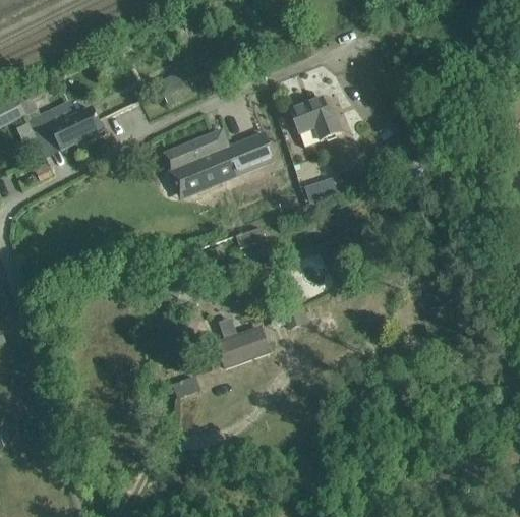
[(181,68),(158,79),(170,104),(193,93),(181,68)]
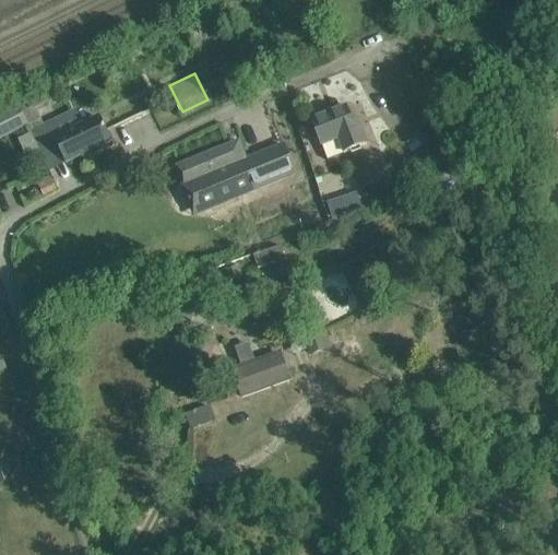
[(28,94),(16,101),(26,122),(39,116),(35,107),(28,94)]
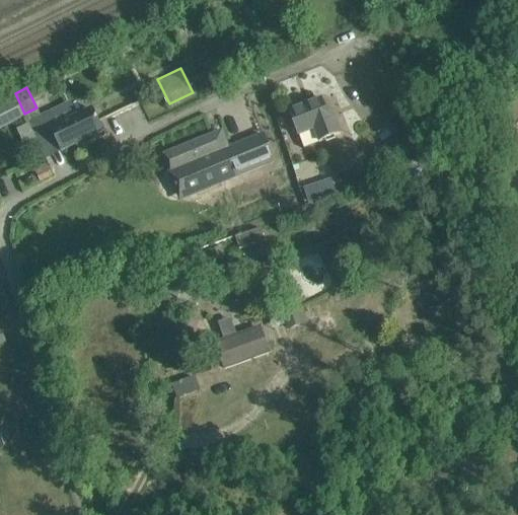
[(15,93),(0,100),(0,126),(4,124),(24,114),(15,93)]
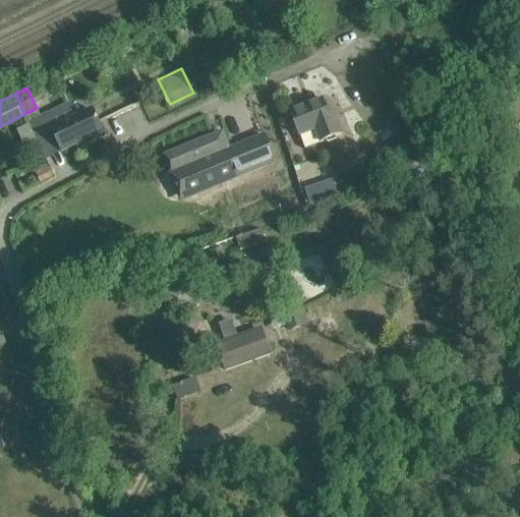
[(291,108),(289,108),(291,114),(297,127),(299,133),(314,127),(320,139),(341,131),(335,115),(330,117),(322,96),(291,108)]
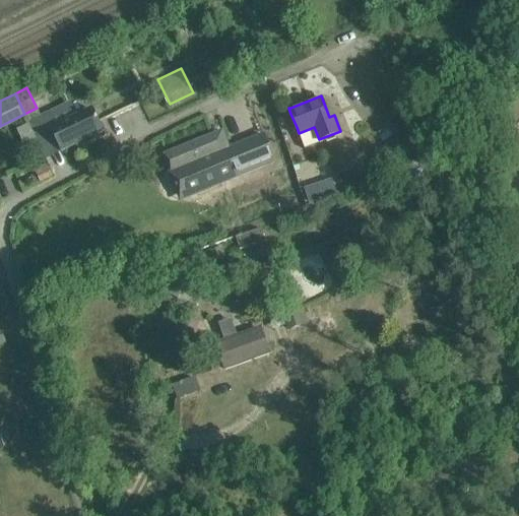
[(38,108),(25,114),(28,120),(35,132),(49,125),(52,131),(60,147),(61,149),(74,142),(77,147),(106,133),(92,105),(75,113),(68,100),(40,113),(38,108)]
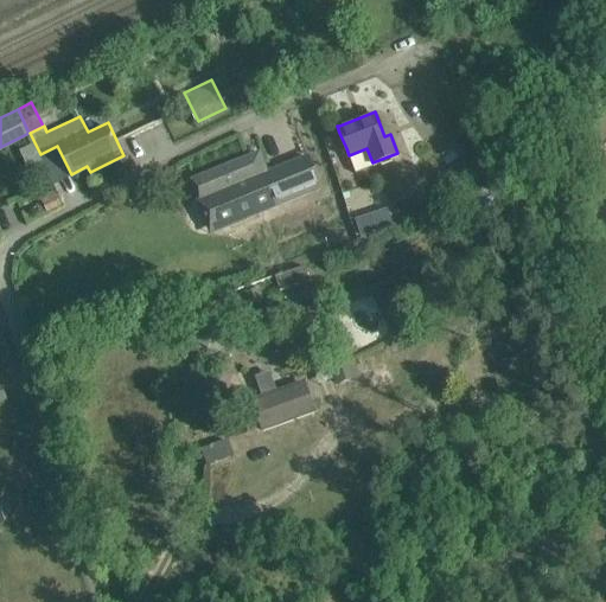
[(248,154),(193,175),(203,196),(199,197),(198,202),(206,222),(210,232),(320,186),(316,175),(307,154),(256,174),(248,154)]
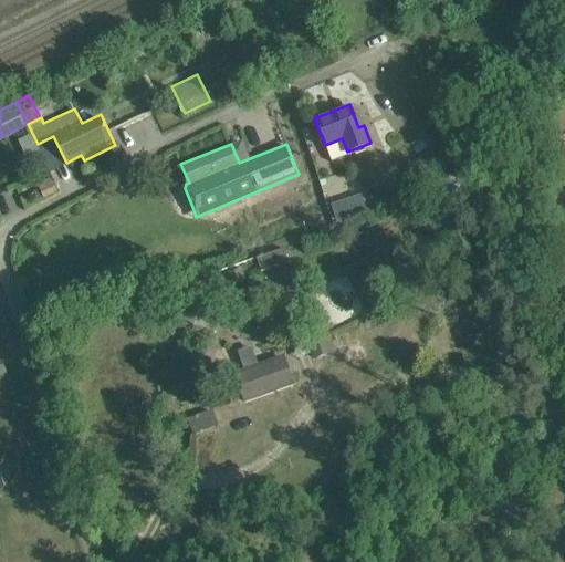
[(355,193),(328,201),(333,216),(361,208),(355,193)]
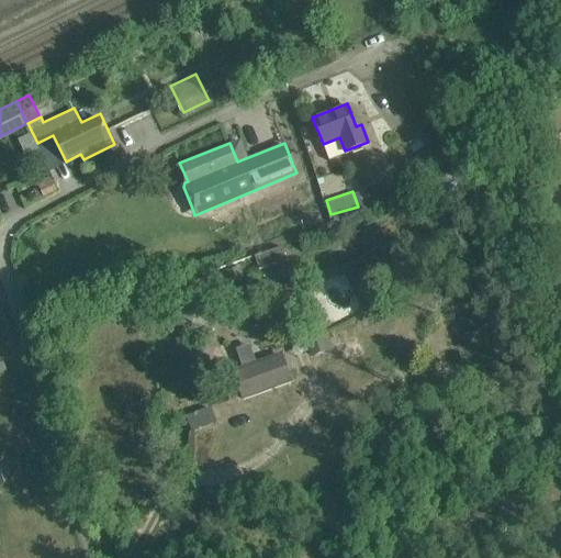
[(281,245),(253,254),(257,266),(285,257),(281,245)]
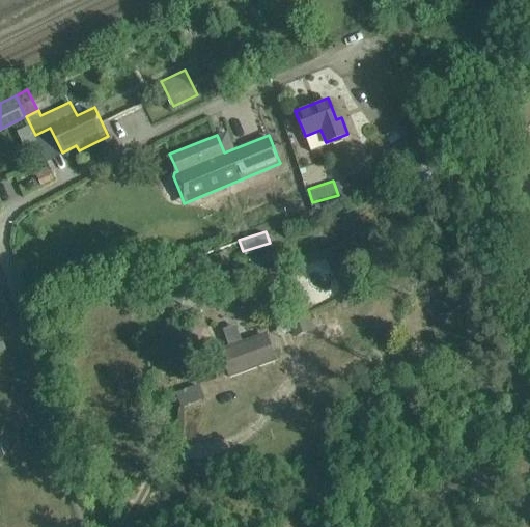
[(225,249),(213,253),(216,265),(228,260),(225,249)]
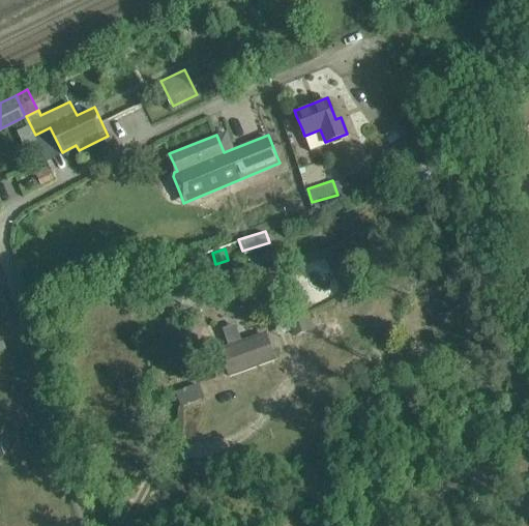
[(298,292),(282,296),(293,334),(296,333),(314,327),(310,314),(305,315),(298,292)]
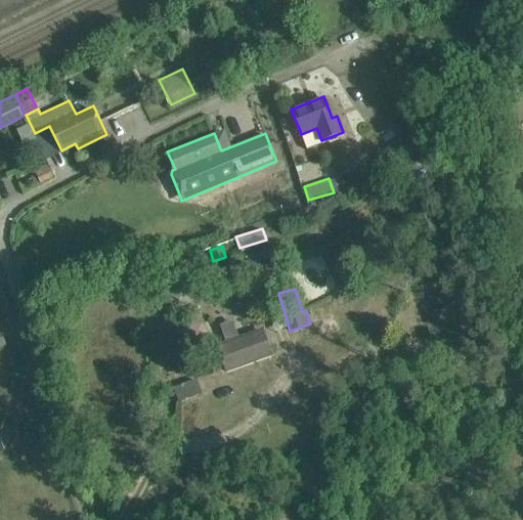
[(262,326),(217,342),(221,354),(226,369),(270,352),(266,339),(262,326)]
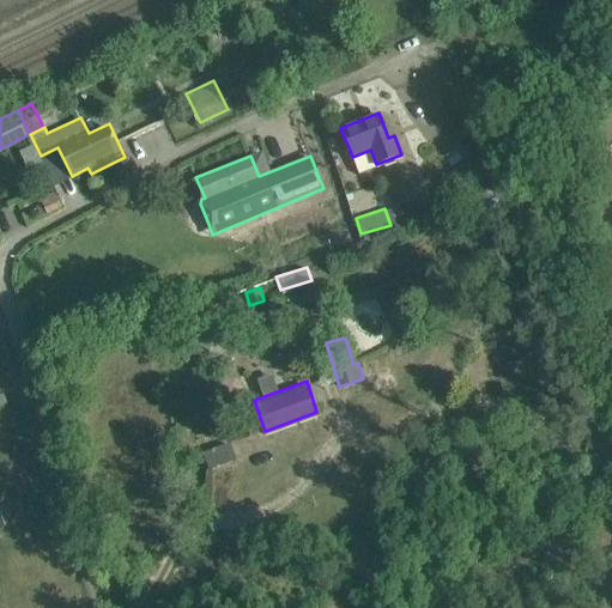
[(228,438),(201,449),(207,466),(235,455),(228,438)]
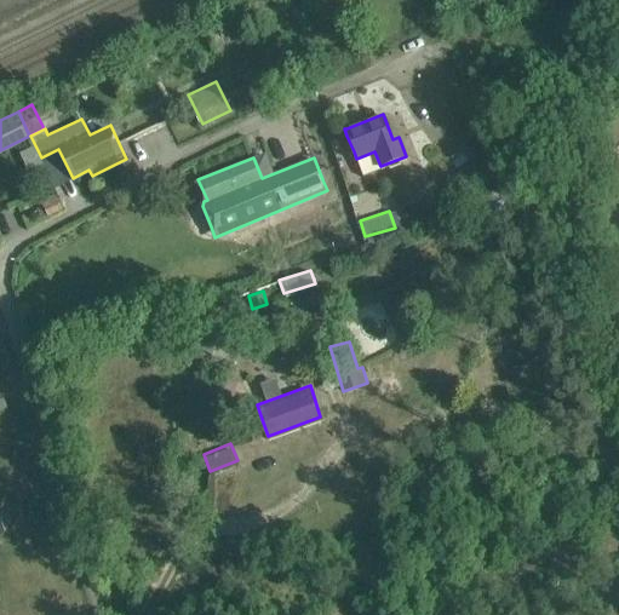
[(3,495),(0,495),(0,532),(13,527),(3,495)]
